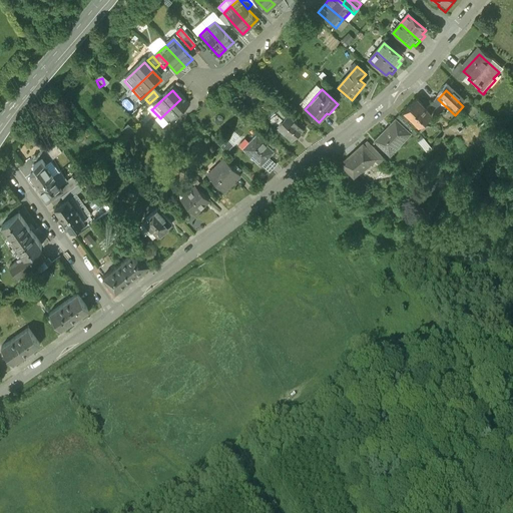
[(149,103),(153,108),(161,100),(157,96),(149,103)]
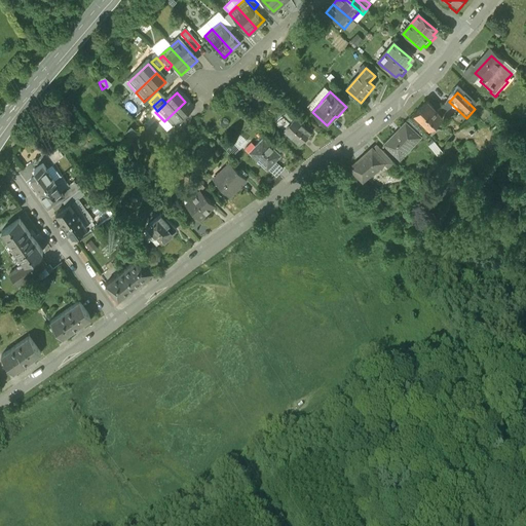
[(185,102),(164,121),(173,129),(174,129),(182,121),(193,110),(185,102)]
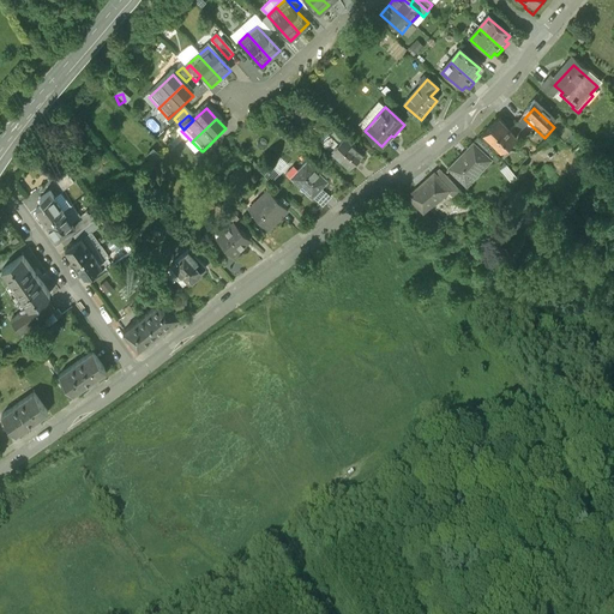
[(483,137),(501,154),(516,139),(498,121),(483,137)]
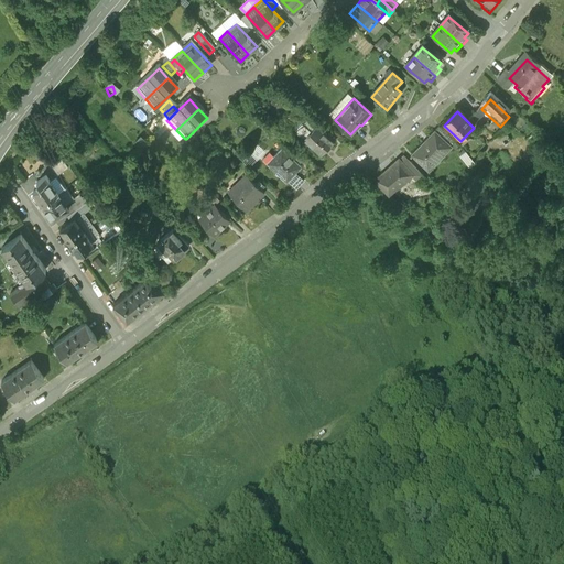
[(303,139),(315,126),(308,119),(296,132),(303,139)]
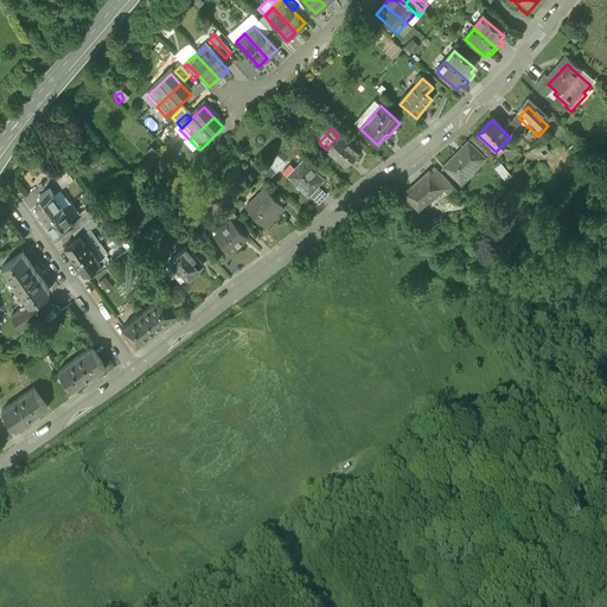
[(342,135),(327,151),(346,168),(360,153),(342,135)]
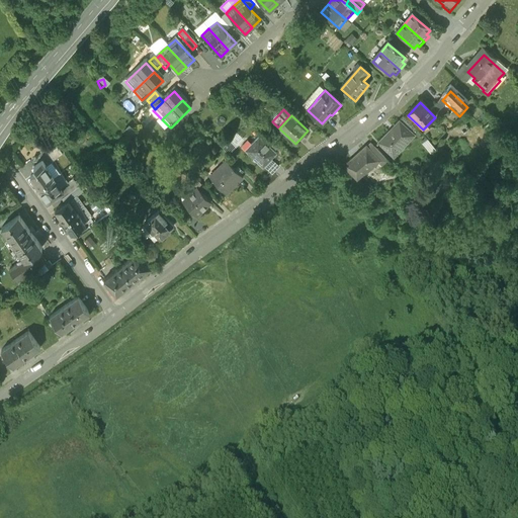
[(179,119),(171,127),(175,132),(183,123),(179,119)]
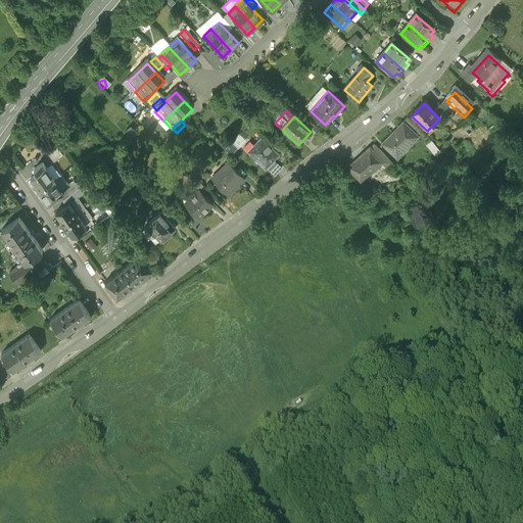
[(403,126),(383,146),(395,159),(406,150),(408,151),(418,140),(403,126)]
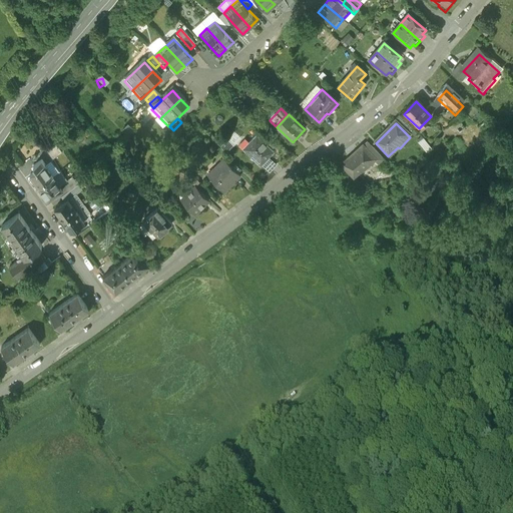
[(253,147),(248,152),(261,164),(262,164),(263,165),(268,160),(267,159),(273,152),(257,137),(249,144),(253,147)]
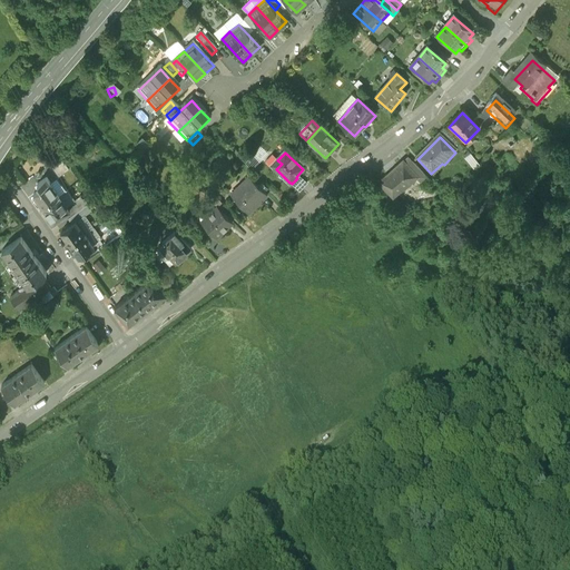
[(474,173),(480,168),(469,157),(463,161),(474,173)]
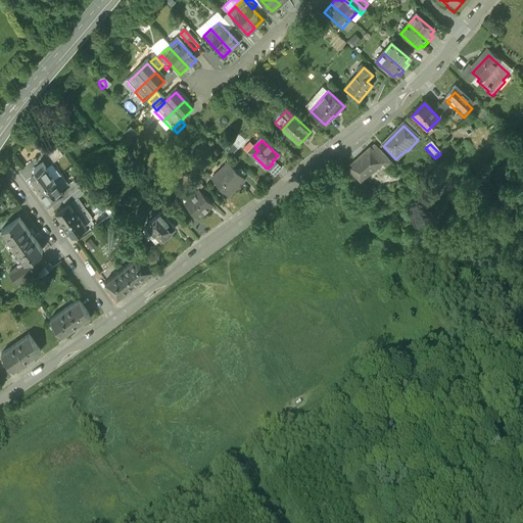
[(54,147),(44,154),(53,167),(63,159),(54,147)]
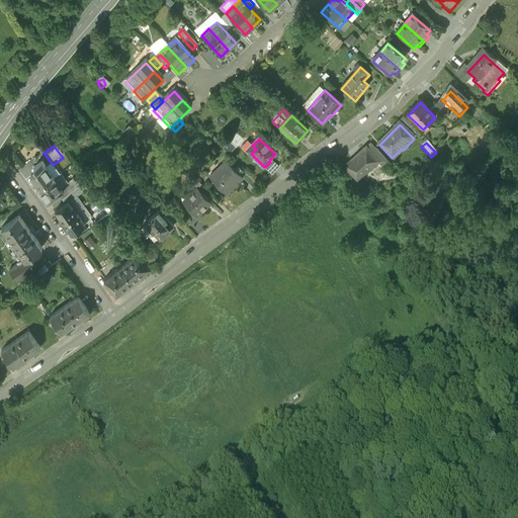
[(357,184),(379,163),(366,150),(344,170),(357,184)]
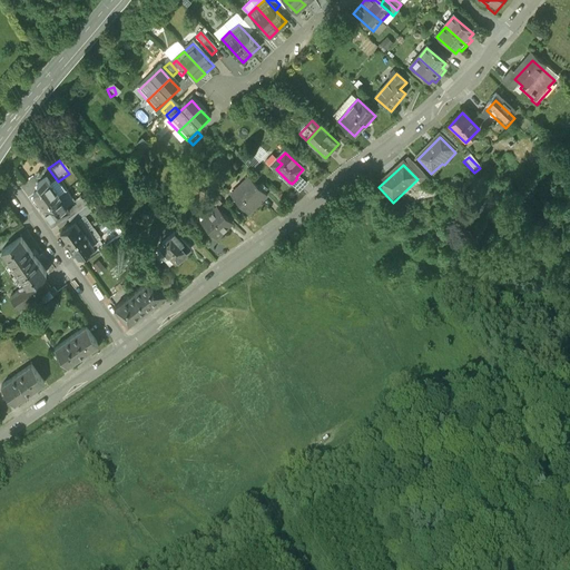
[(243,190),(234,200),(247,214),(257,204),(259,206),(267,198),(248,179),(241,187),(243,190)]
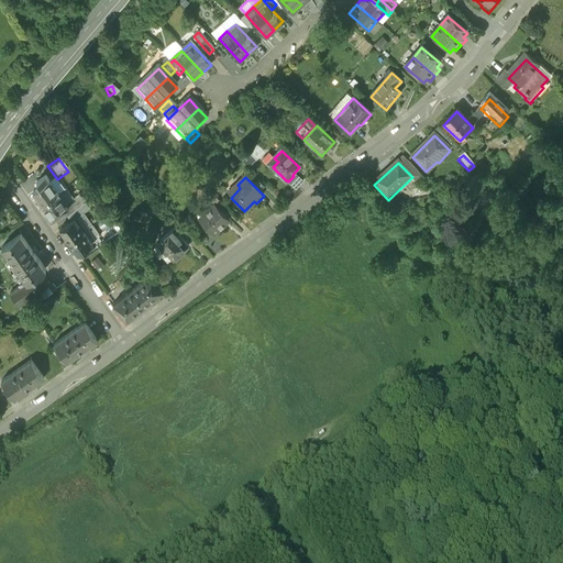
[(39,191),(32,197),(42,210),(57,198),(45,180),(35,187),(39,191)]
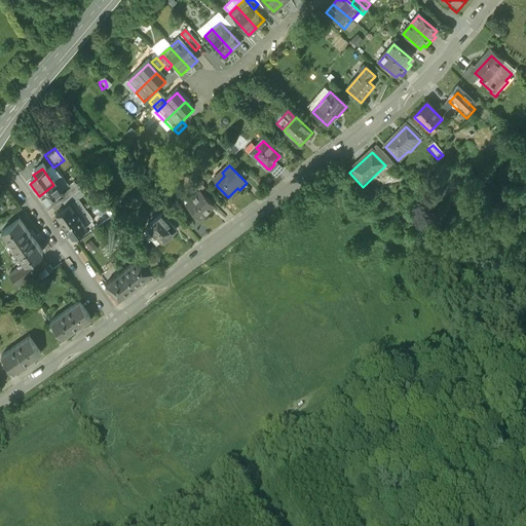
[(196,182),(191,187),(200,195),(204,190),(196,182)]
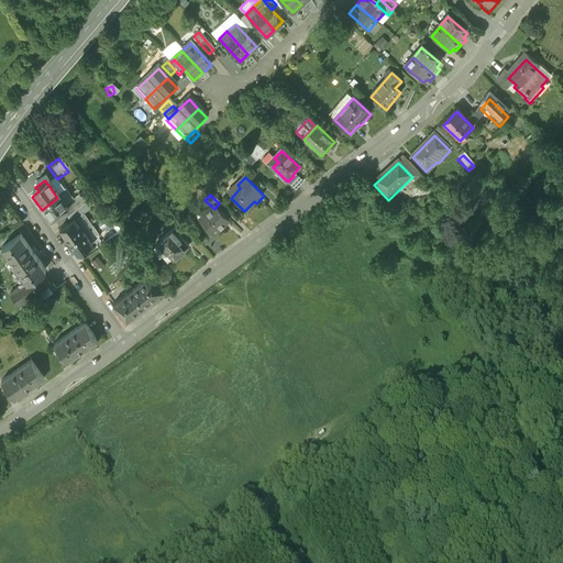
[(57,198),(42,210),(52,224),(63,217),(68,212),(66,209),(57,198)]
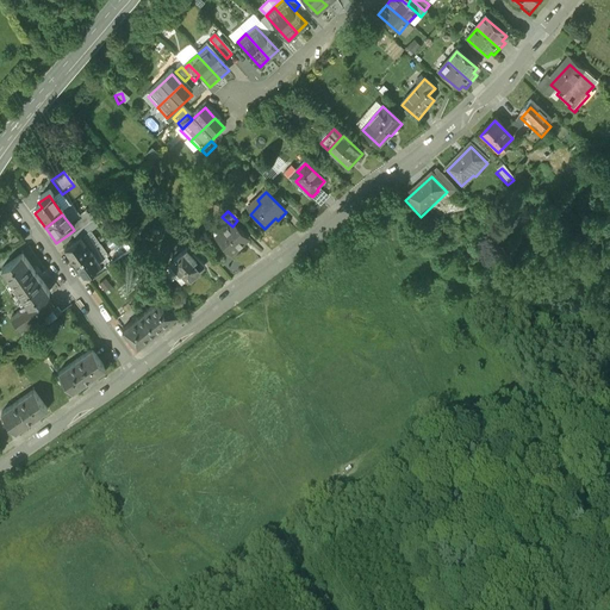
[(85,217),(72,226),(74,230),(68,235),(72,240),(92,225),(85,217)]
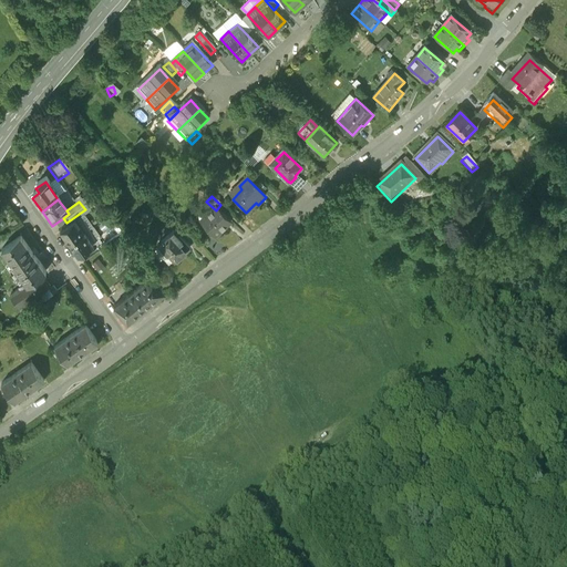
[(85,209),(66,223),(71,229),(74,226),(90,216),(85,209)]
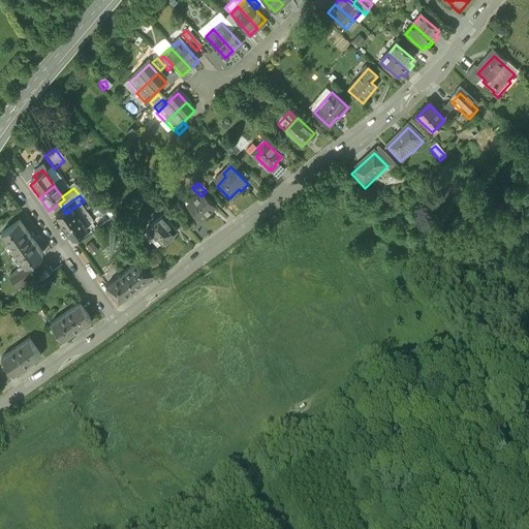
[(204,198),(189,213),(200,224),(215,211),(204,198)]
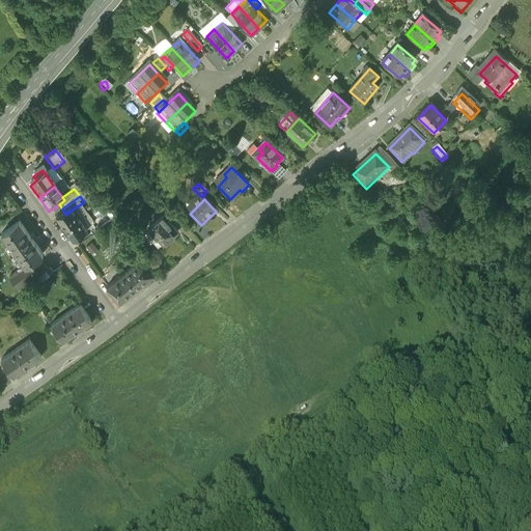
[(56,222),(64,232),(78,223),(70,212),(66,215),(56,222)]
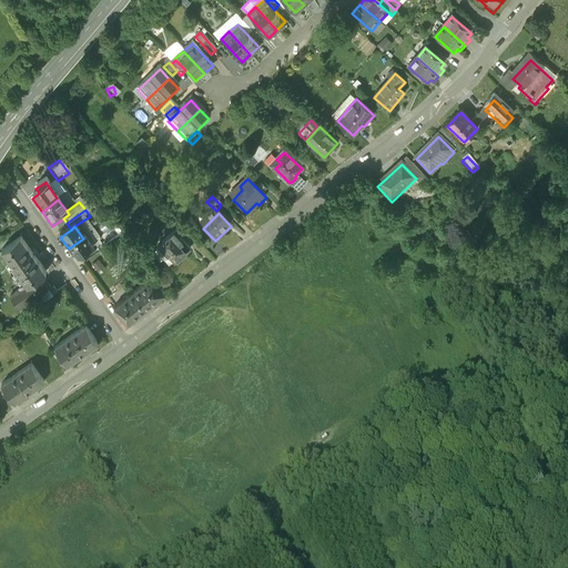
[(159,253),(152,257),(159,266),(168,259),(174,266),(189,253),(173,236),(156,251),(159,253)]
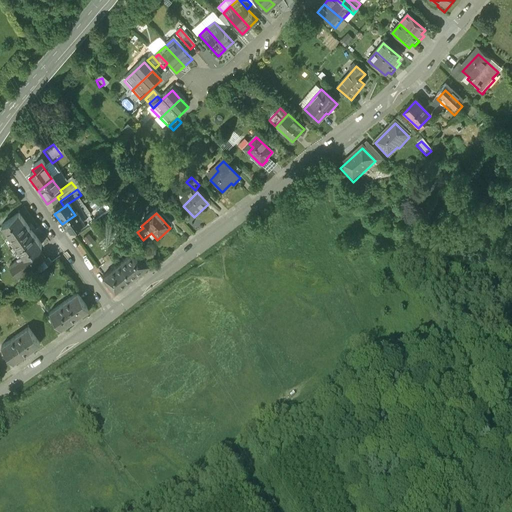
[(75,215),(62,224),(70,235),(83,226),(75,215)]
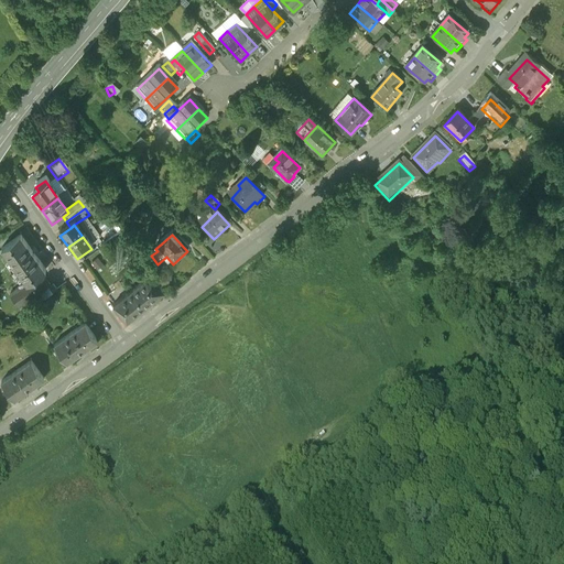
[(11,246),(1,252),(25,286),(26,289),(41,278),(45,274),(21,239),(11,246)]
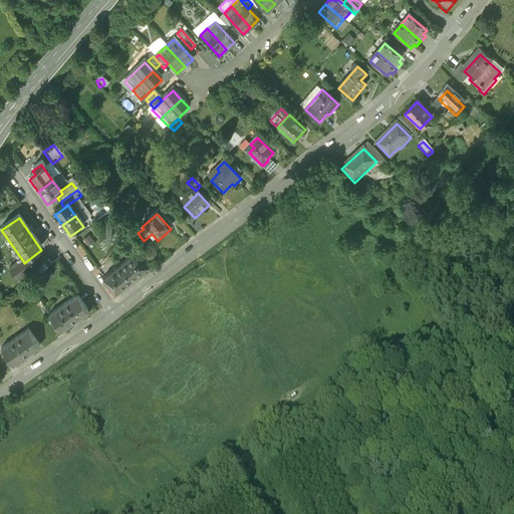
[(0,223),(0,228),(1,230),(10,224),(6,219),(0,223)]
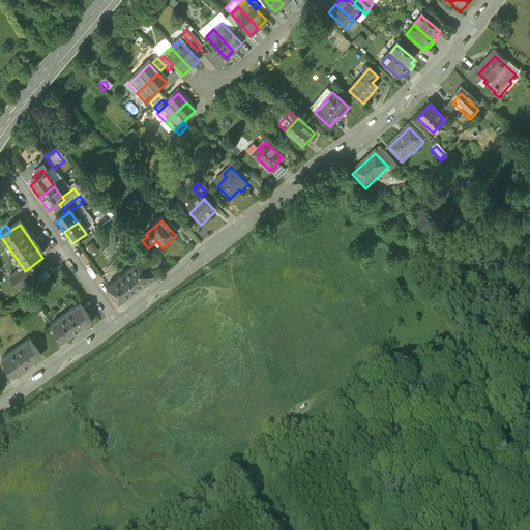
[(92,258),(96,253),(90,246),(86,252),(92,258)]
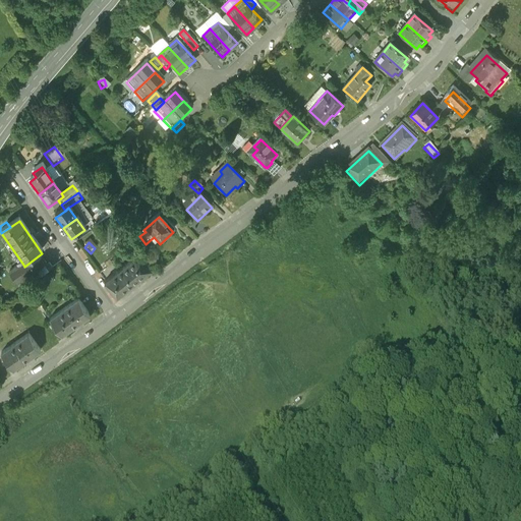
[(24,267),(23,265),(8,276),(16,288),(46,268),(38,256),(24,267)]
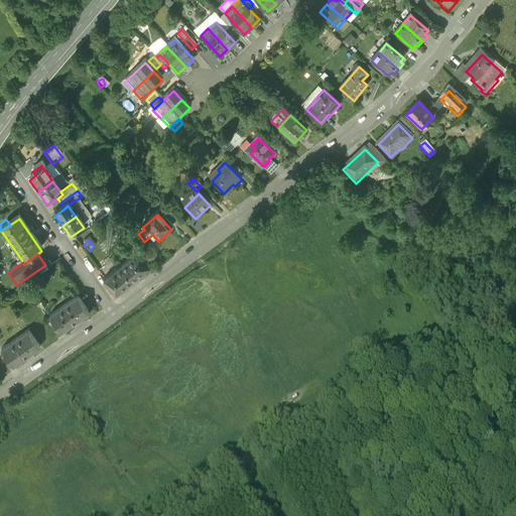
[(121,270),(133,285),(138,281),(139,282),(144,277),(143,276),(149,272),(137,257),(121,270)]
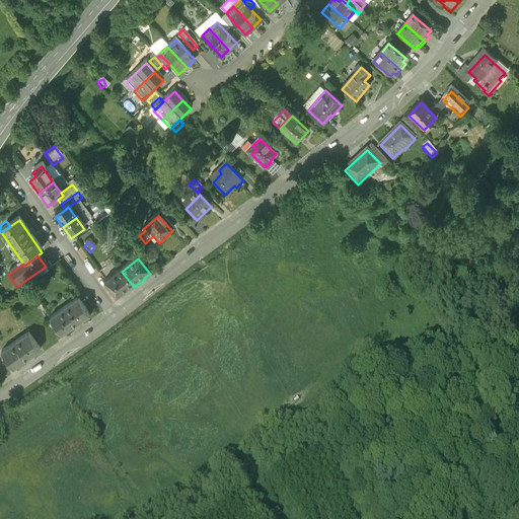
[(122,272),(104,286),(117,300),(123,296),(123,297),(129,292),(128,291),(134,287),(122,272)]
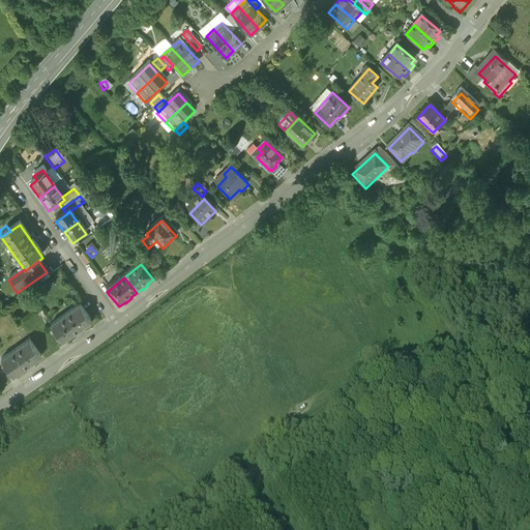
[(80,308),(51,328),(62,346),(91,325),(80,308)]
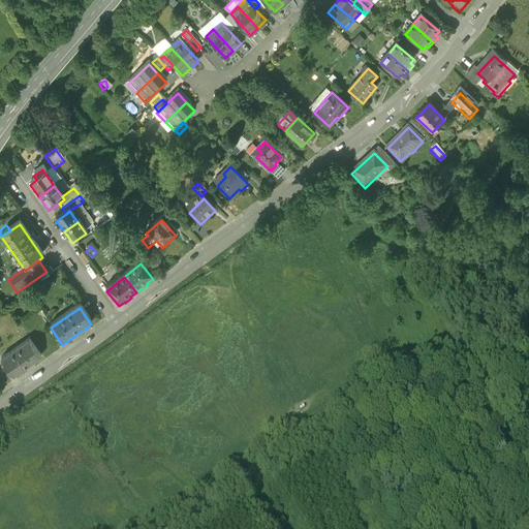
[(1,364),(12,380),(40,361),(28,344),(1,364)]
